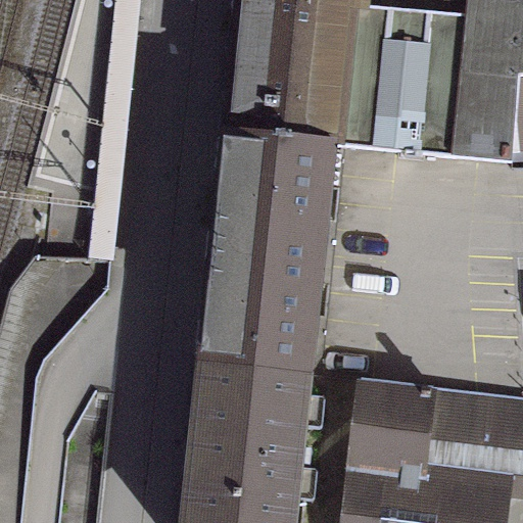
[(522,0),(227,0),(225,25),(235,26),(224,135),(323,147),(323,149),(331,150),(332,148),(513,162),(514,151),(522,150),(522,0)]
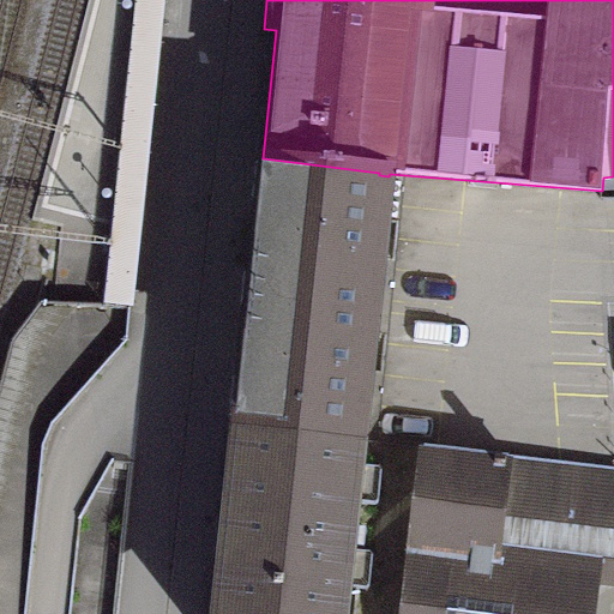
[(379,173),(263,158),(252,266),(368,278),(379,175),(379,173)]
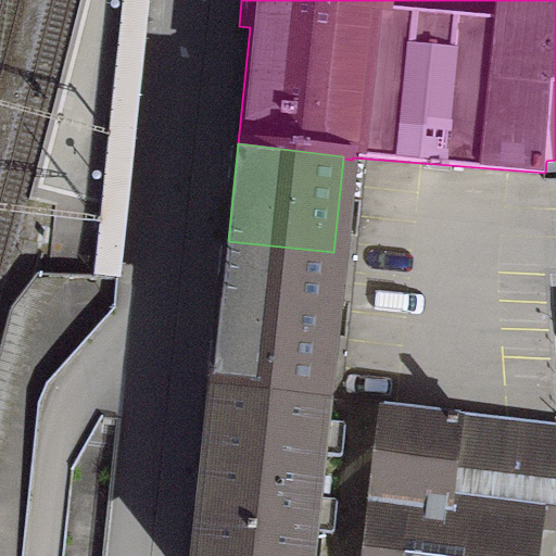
[(228,241),(213,387),(318,397),(333,252),(228,241)]
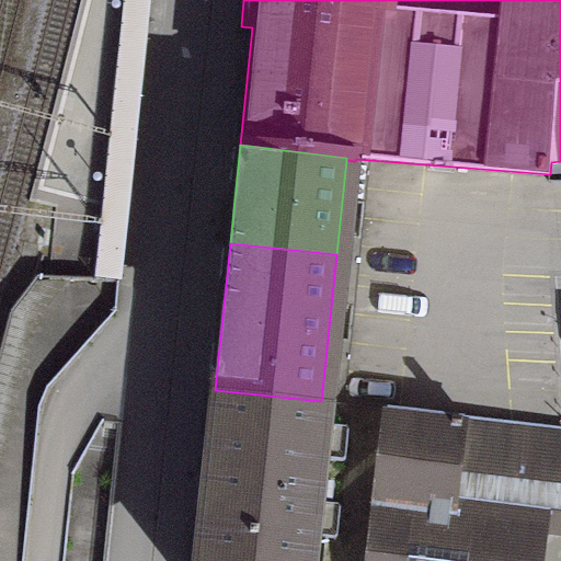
[(306,560),(312,501),(327,502),(329,484),(315,483),(322,403),(321,403),(321,401),(215,390),(214,390),(195,560),(306,560)]
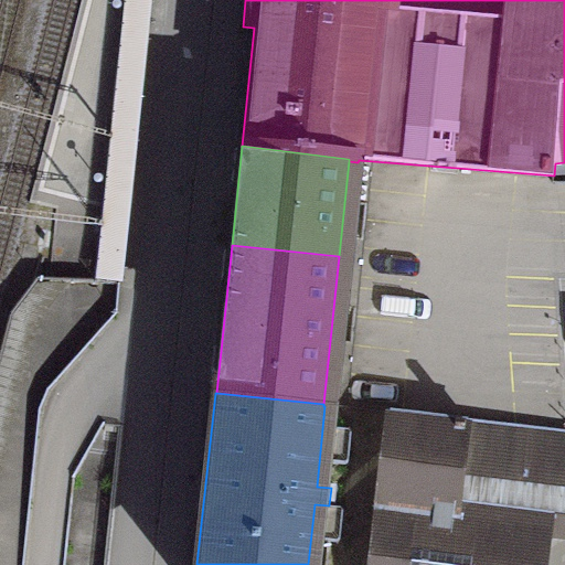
[(564,430),(386,405),(366,564),(548,564),(552,534),(564,536),(564,430)]
